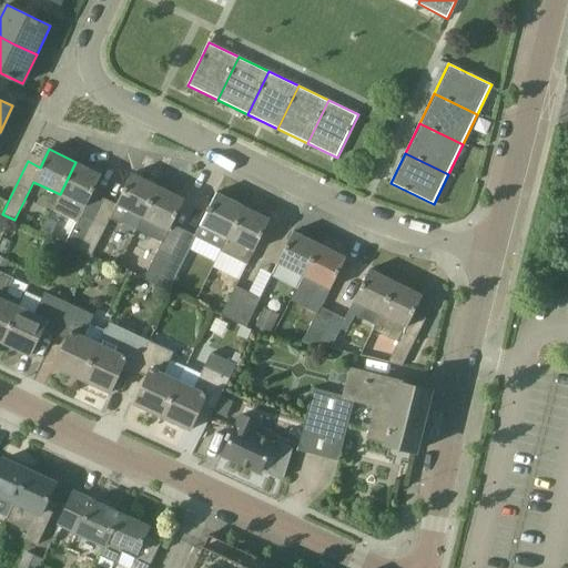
[(102,175),(75,162),(60,194),(52,210),(78,223),(68,244),(80,250),(103,204),(90,198),(102,175)]
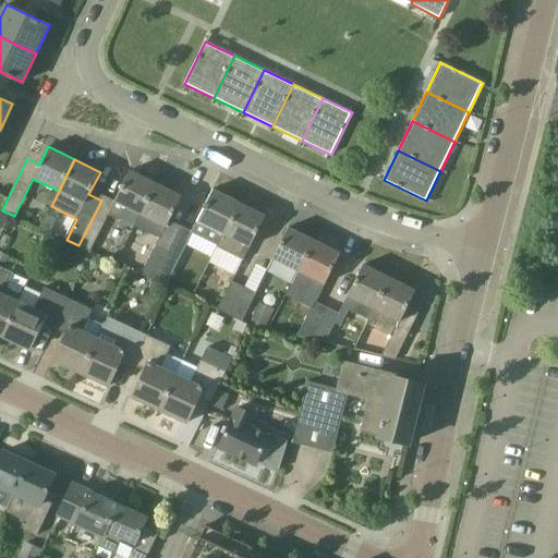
[(101,201),(79,245),(91,252),(108,217),(118,222),(119,220),(134,228),(156,183),(130,170),(114,201),(116,201),(112,206),(101,201)]
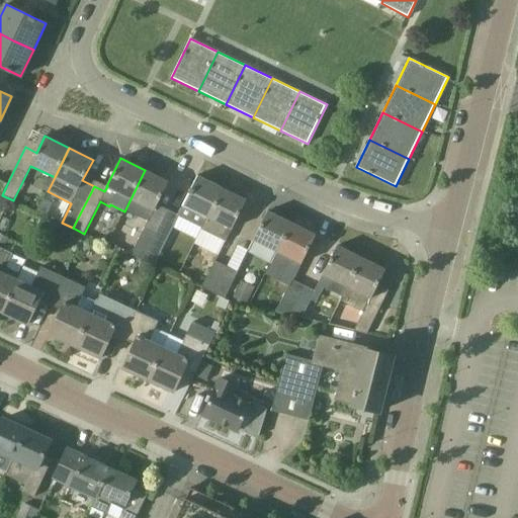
[(145,170),(124,211),(148,223),(133,256),(144,261),(166,216),(155,209),(169,182),(145,170)]
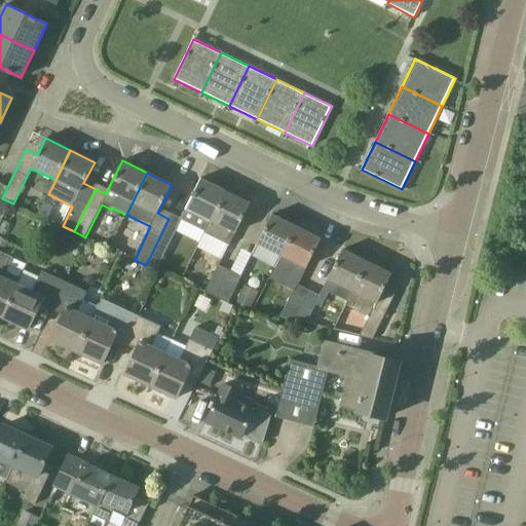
[(182,219),(205,231),(226,191),(201,179),(182,219)]
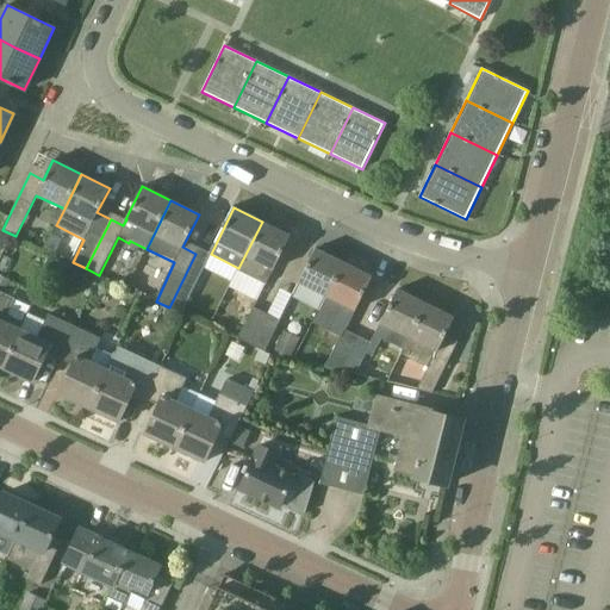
[(262,222),(238,268),(238,269),(266,284),(291,236),(262,222)]
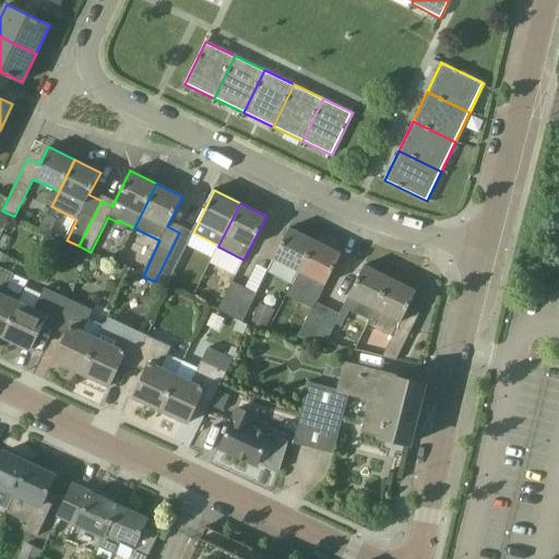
[(299,272),(314,240),(289,227),(274,259),(299,272)]
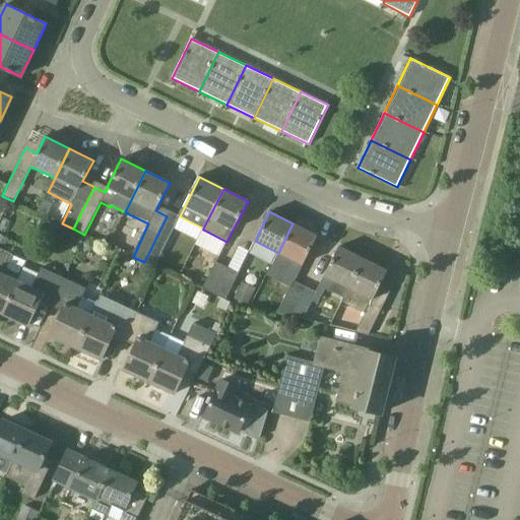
[(167,216),(144,262),(156,268),(178,222),(167,216)]
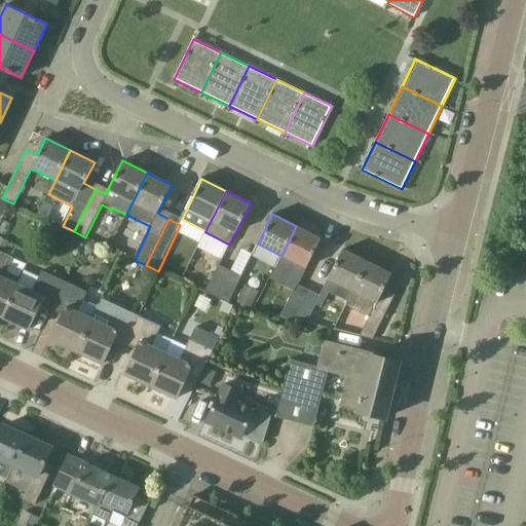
[(62,228),(49,223),(43,235),(50,238),(59,236),(62,228)]
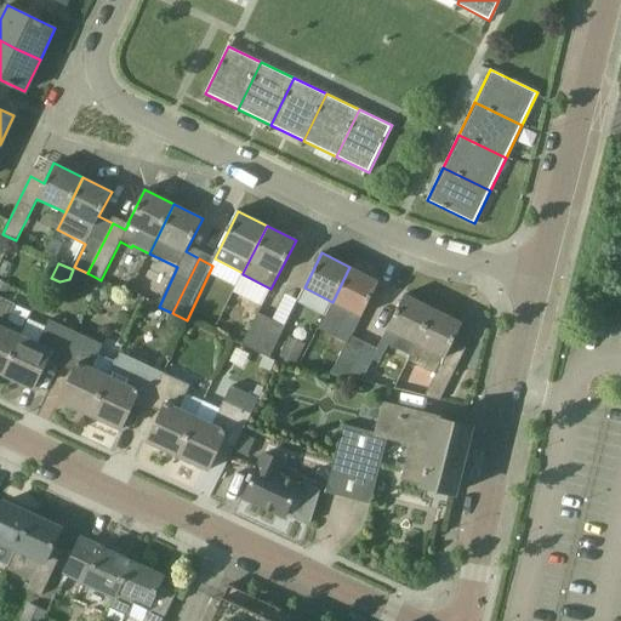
[(349,267),(332,302),(319,329),(347,342),(331,374),(346,382),(349,375),(365,342),(352,336),(379,281),(349,267)]
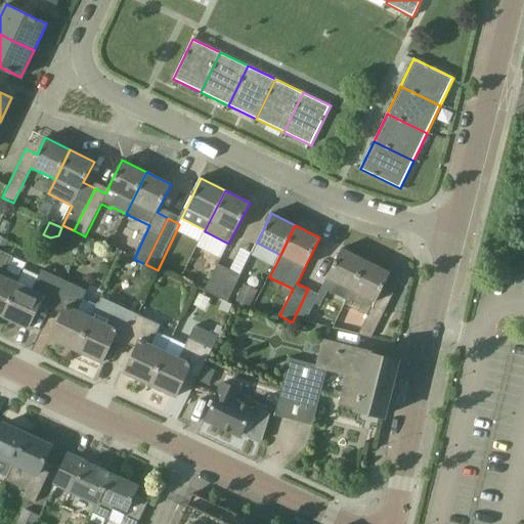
[(131,246),(136,232),(120,226),(114,239),(131,246)]
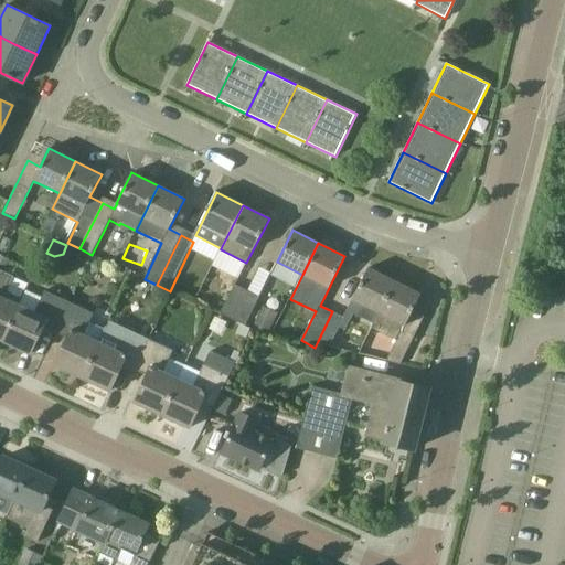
[(0,255),(0,269),(4,272),(9,263),(10,260),(0,255)]
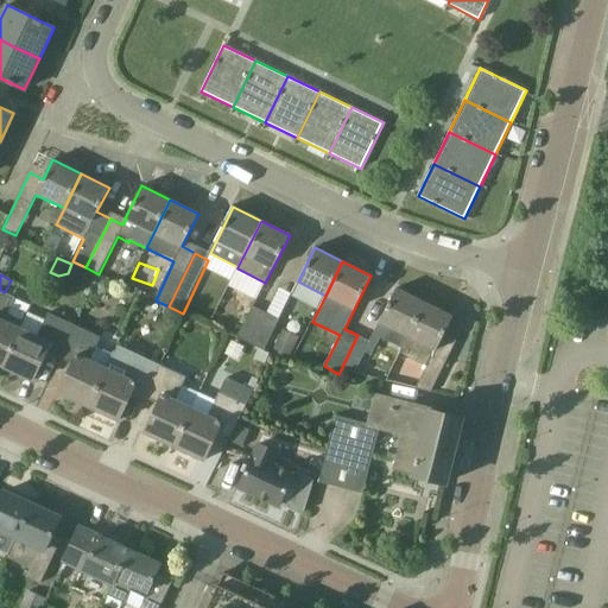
[(401,348),(424,303),(397,289),(373,334),(401,348)]
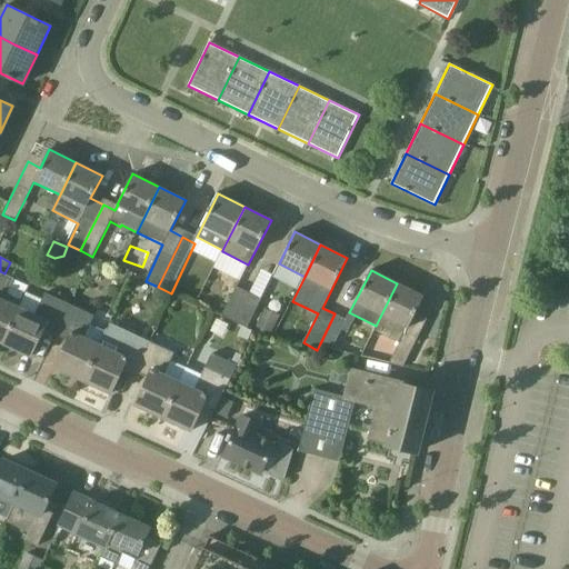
[(0,342),(2,343),(20,307),(5,300),(15,278),(5,273),(0,271),(0,342)]
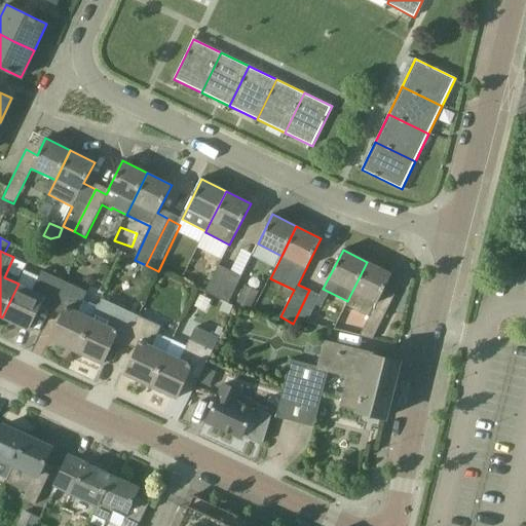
[(367,262),(347,301),(346,303),(370,314),(360,336),(373,339),(385,313),(375,308),(391,273),(367,262)]
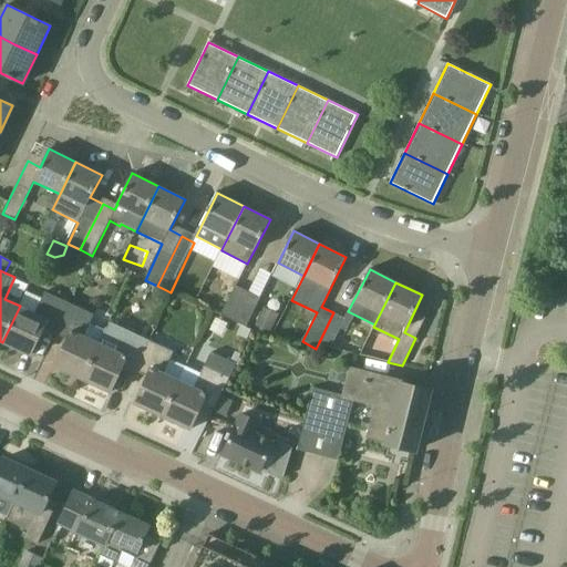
[(222,316),(234,322),(248,294),(236,287),(222,316)]
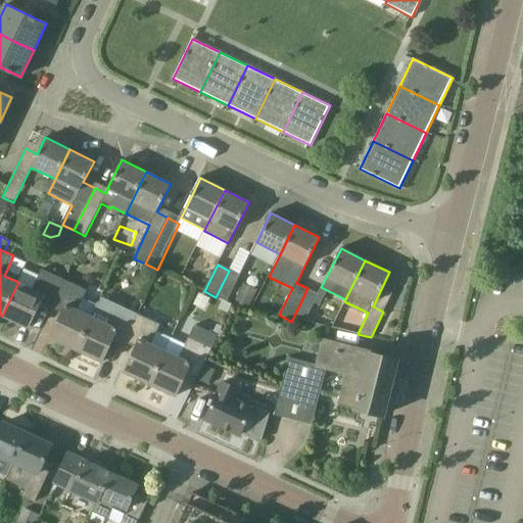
[(18,282),(2,316),(28,328),(40,302),(51,307),(64,280),(42,269),(33,289),(18,282)]
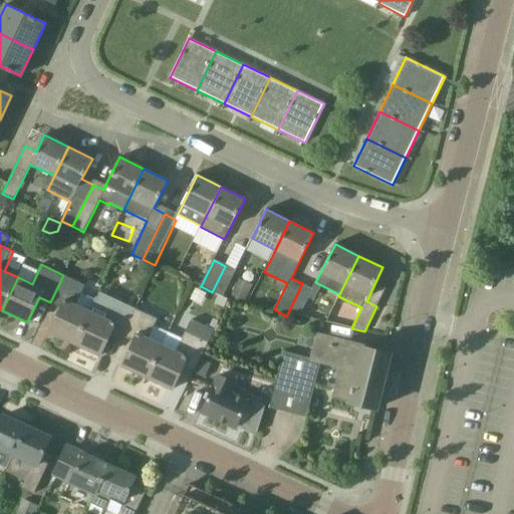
[(225,266),(212,292),(223,297),(236,271),(225,266)]
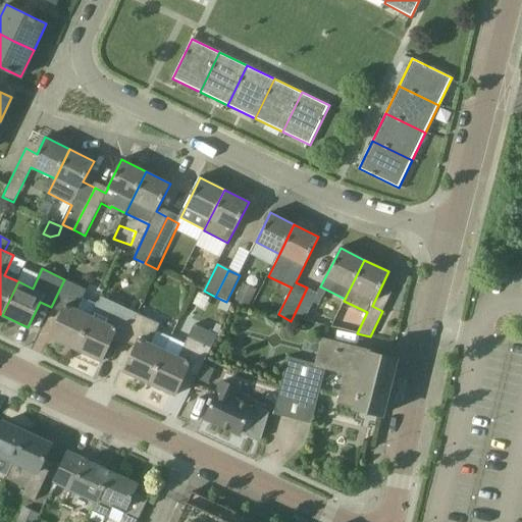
[(64,279),(51,307),(62,312),(50,337),(75,350),(92,316),(97,304),(84,297),(87,290),(64,279)]
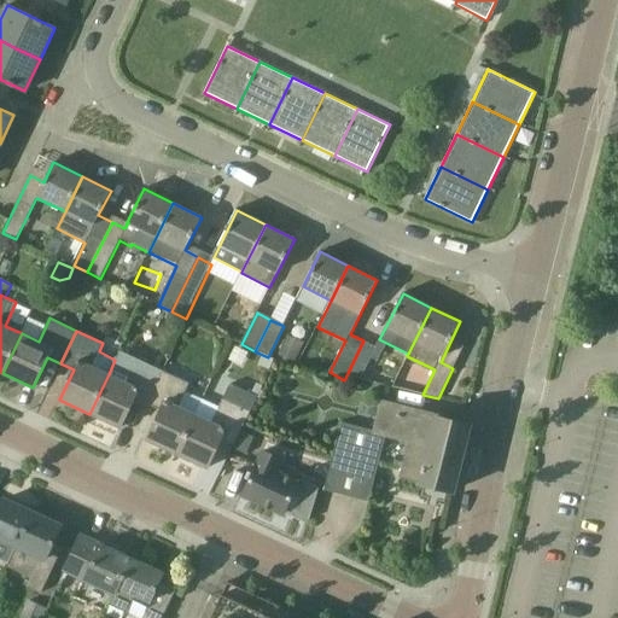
[(295,365),(304,345),(290,337),(287,336),(278,356),(280,356),(295,365)]
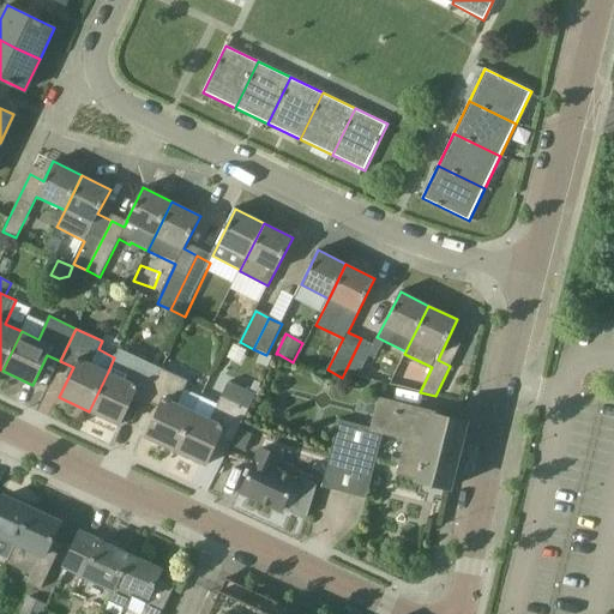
[(361,338),(345,371),(359,377),(374,345),(361,338)]
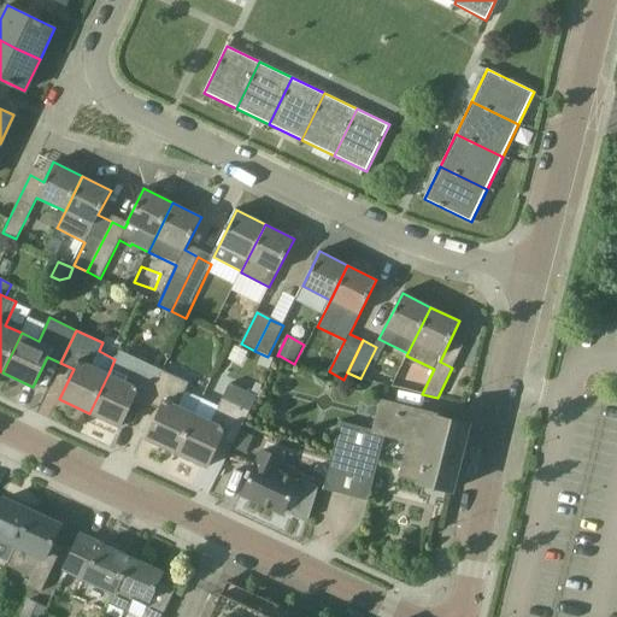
[(109,374),(89,413),(121,428),(134,398),(147,404),(163,370),(136,358),(125,382),(109,374)]
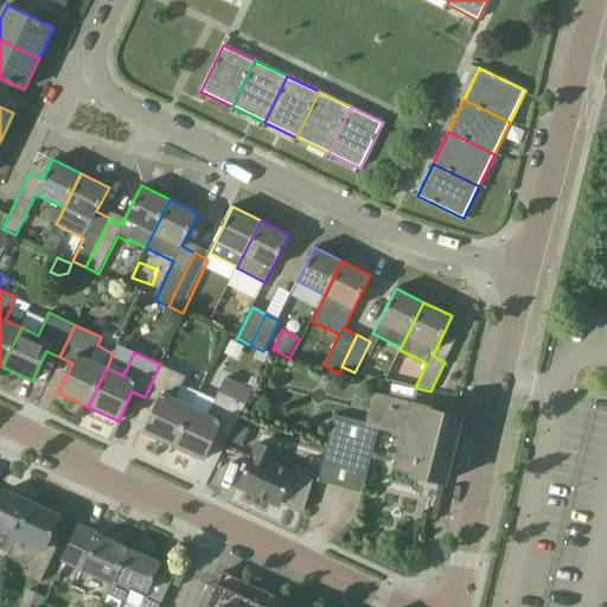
[(160,364),(145,397),(158,403),(144,433),(173,446),(192,408),(176,400),(186,377),(160,364)]
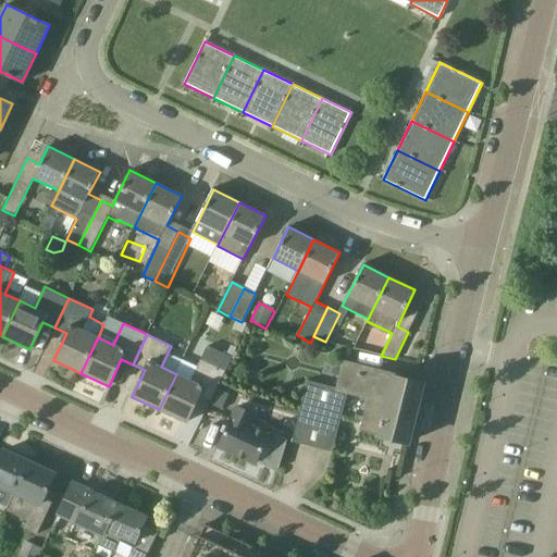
[(176,374),(159,409),(186,422),(199,395),(211,400),(232,357),(208,346),(201,360),(200,359),(190,381),(176,374)]
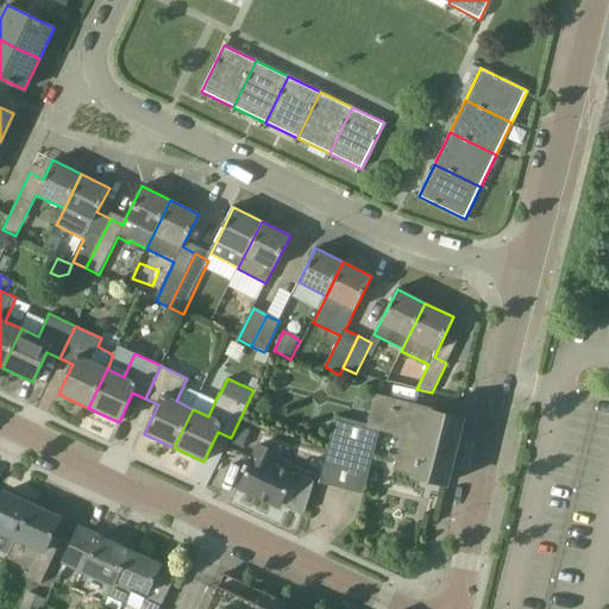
[(462,419),(433,410),(377,396),(370,425),(337,416),(319,483),(363,494),(381,428),(402,433),(394,470),(414,475),(414,476),(415,476),(445,484),(452,460),(453,460),(457,443),(456,443),(462,419)]
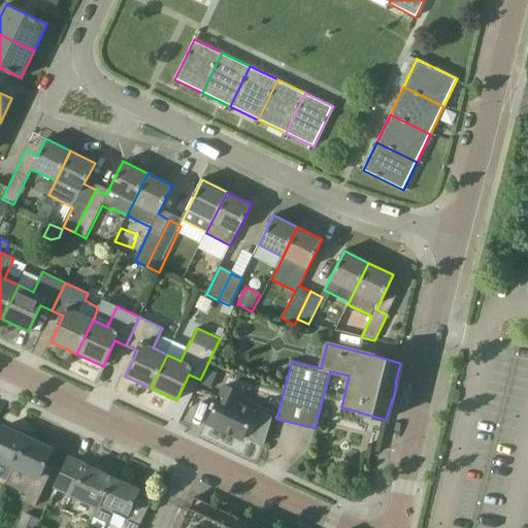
[(217,373),(208,370),(202,385),(210,389),(217,373)]
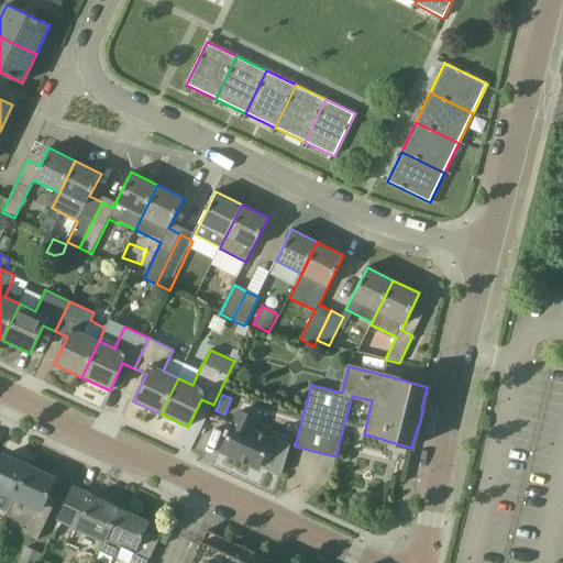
[(255,418),(240,411),(234,422),(233,422),(221,451),(258,468),(272,440),(251,430),(255,418)]
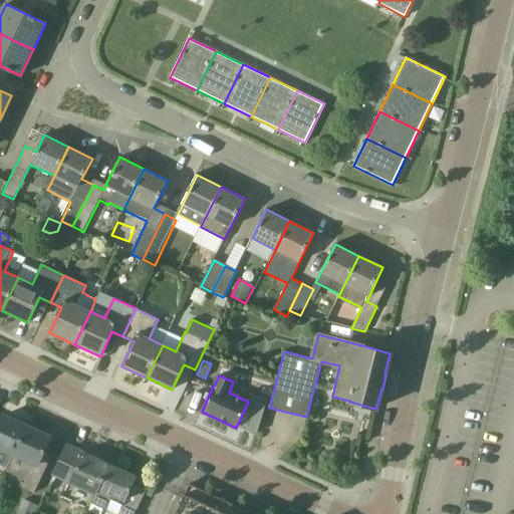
[(0,448),(14,454),(27,426),(3,416),(0,422),(0,448)]
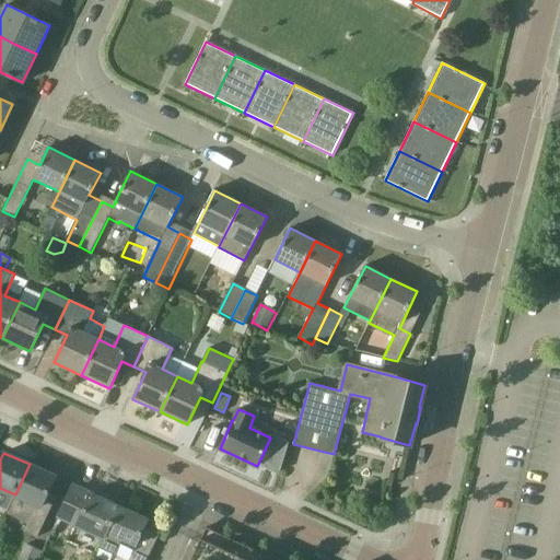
[(30,464),(15,494),(8,511),(30,521),(24,532),(37,537),(56,497),(47,493),(55,476),(30,464)]
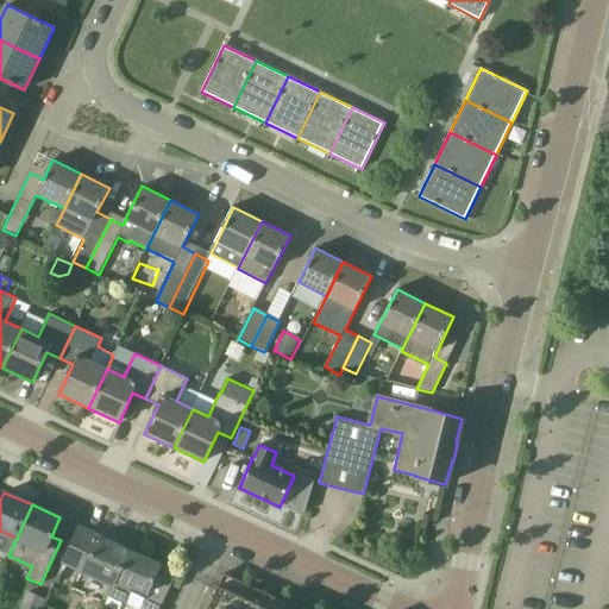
[(63,563),(112,585),(129,550),(125,548),(126,545),(115,540),(114,544),(80,527),(63,563)]
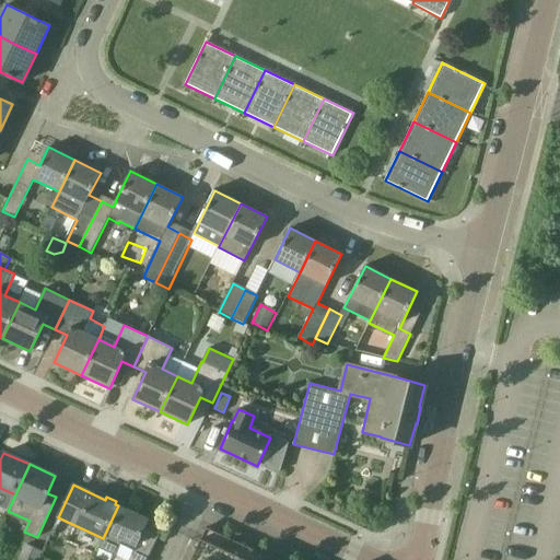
[(118,505),(103,538),(98,547),(126,559),(147,559),(159,536),(143,528),(148,520),(118,505)]
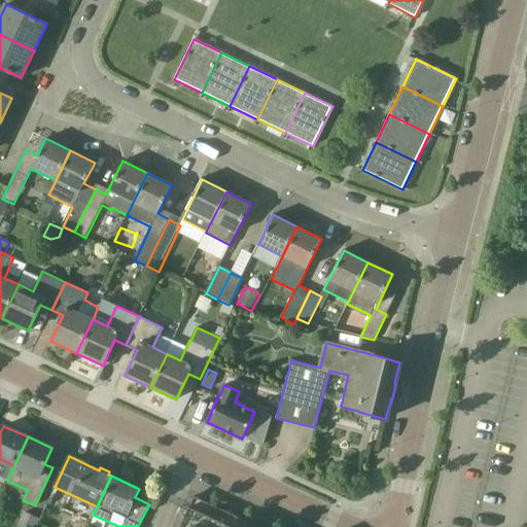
[(260,526),(194,496),(178,526),(260,526)]
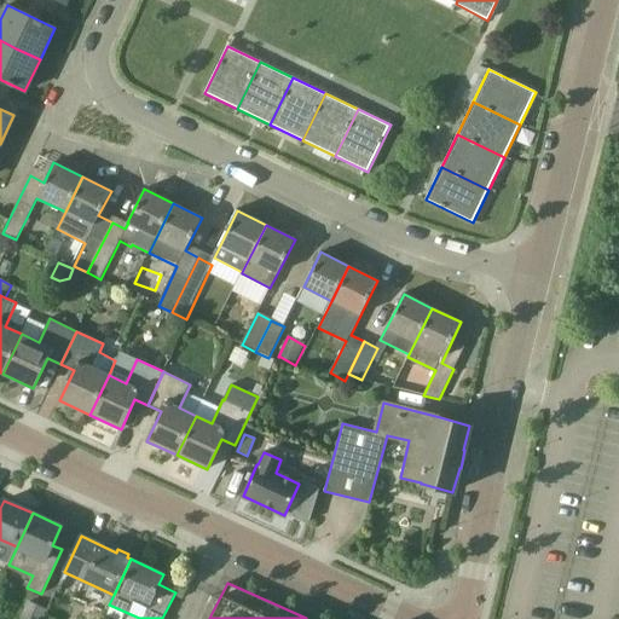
[(28,601),(18,618),(41,618),(46,609),(28,601)]
